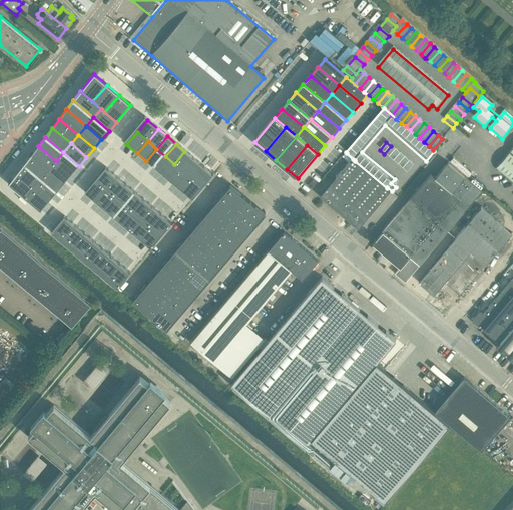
[(56,161),(38,146),(31,155),(48,170),(56,161)]
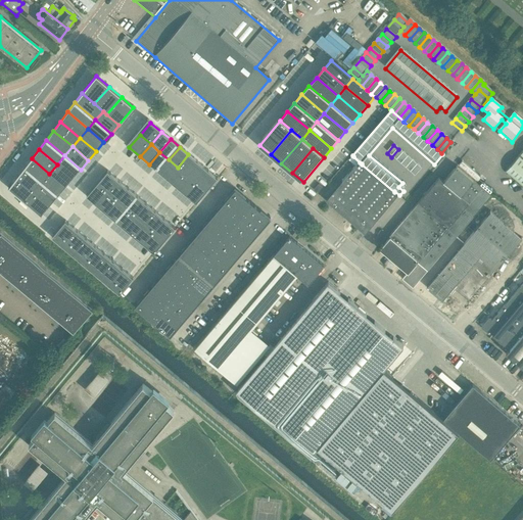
[(398,149),(391,157),(396,161),(402,153),(398,149)]
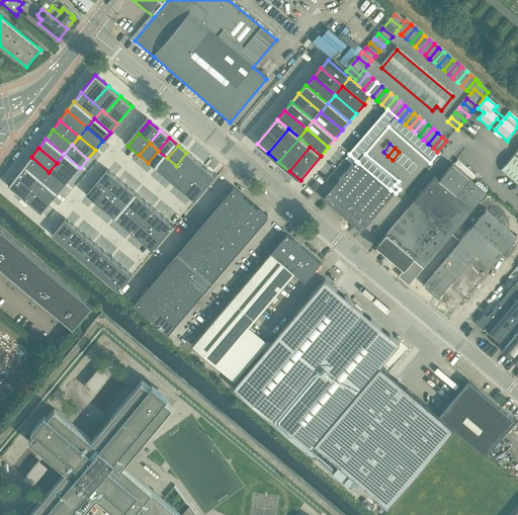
[(157,170),(167,158),(158,151),(148,163),(157,170)]
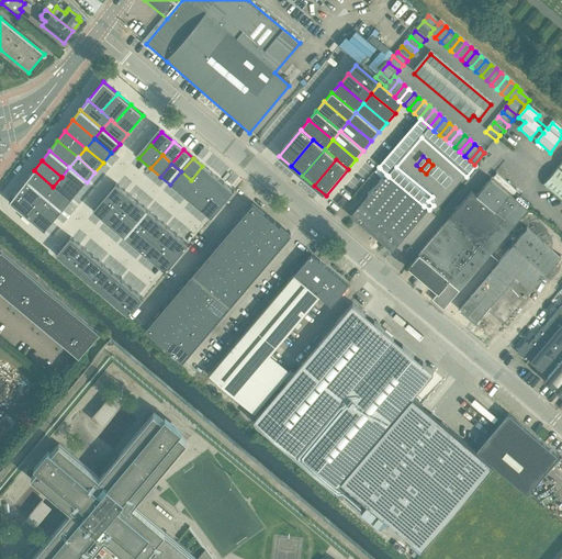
[(561,164),(542,188),(561,204),(561,164)]
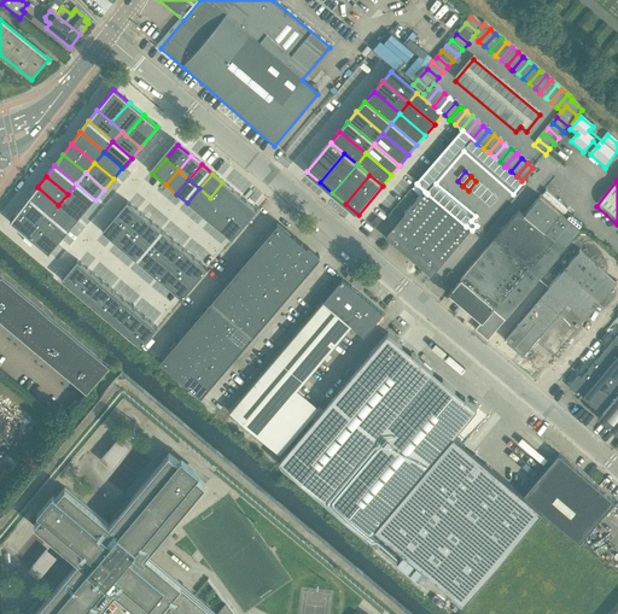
[(476,181),(468,191),(473,196),(482,186),(476,181)]
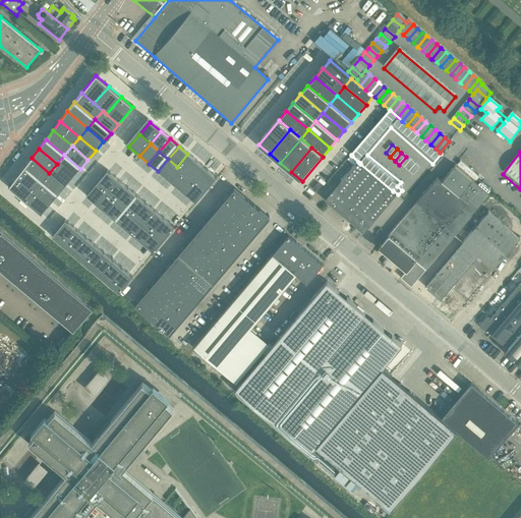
[(186,174),(196,162),(187,154),(177,167),(186,174)]
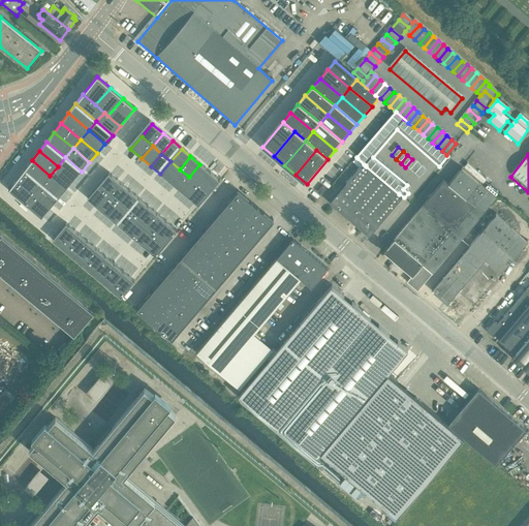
[(82,172),(65,157),(58,166),(73,180),(82,172)]
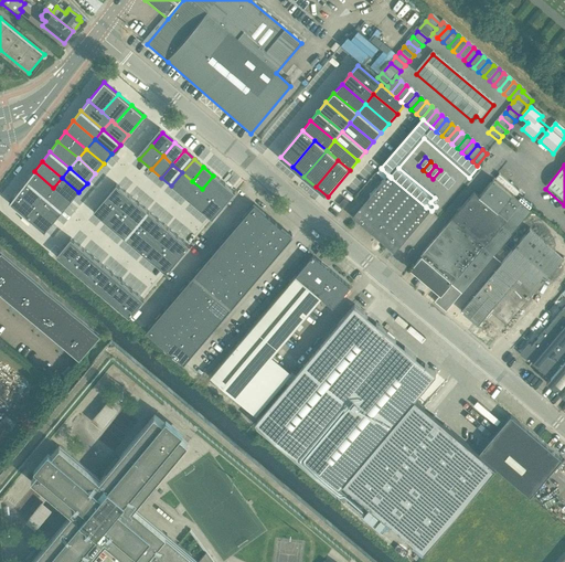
[(440,170),(433,179),(438,183),(445,175),(440,170)]
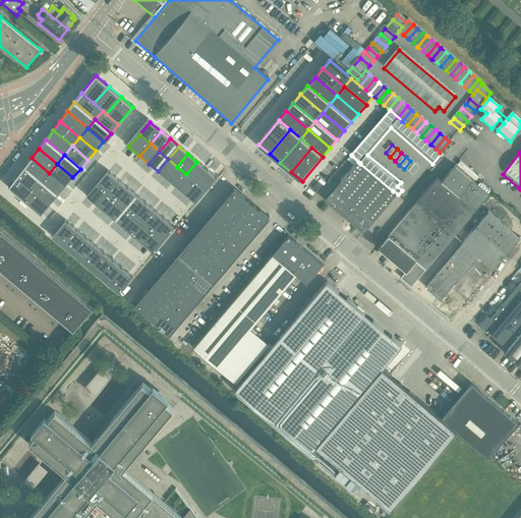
[(49,173),(32,158),(24,167),(42,181),(49,173)]
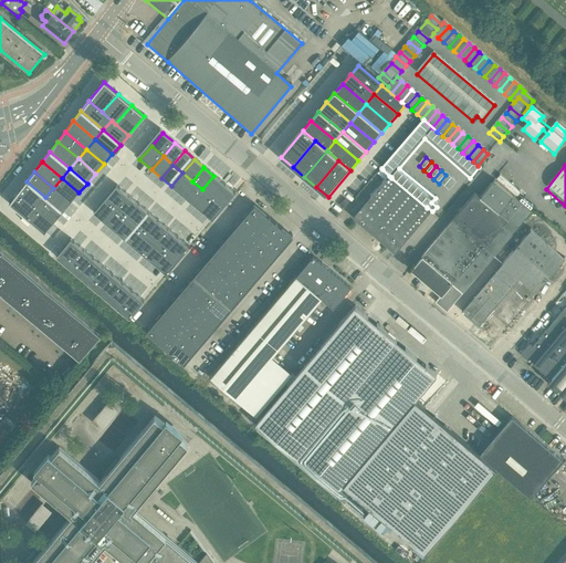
[(181,195),(192,181),(182,173),(171,186),(181,195)]
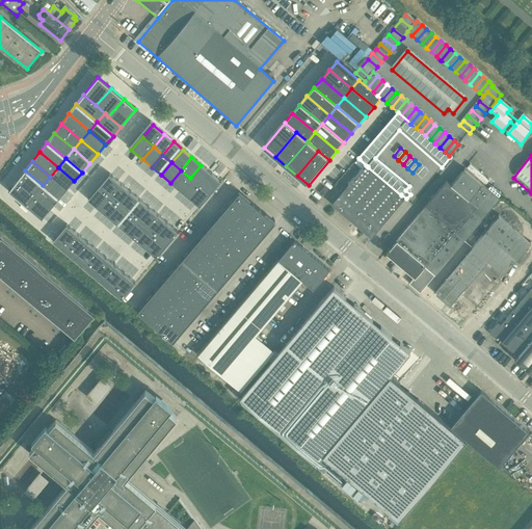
[(419,164),(413,173),(417,177),(424,168),(419,164)]
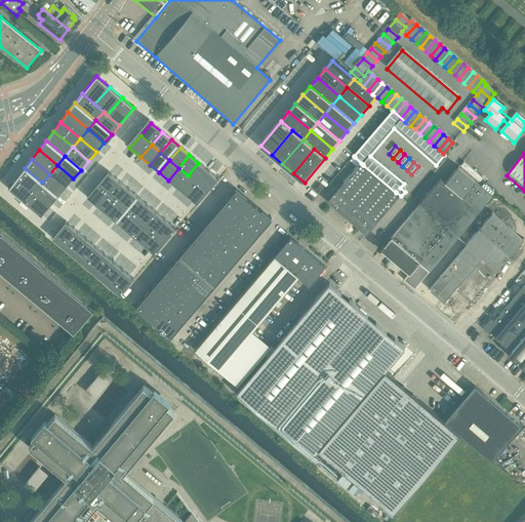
[(196,184),(207,170),(198,163),(188,175),(196,184)]
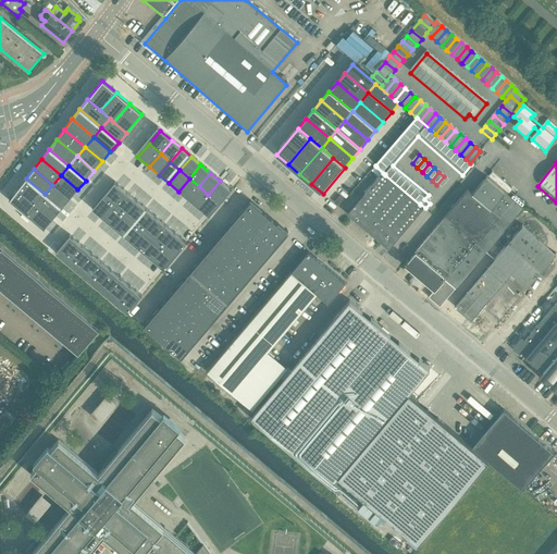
[(358,204),(347,216),(388,251),(398,238),(423,210),(382,174),(358,204)]
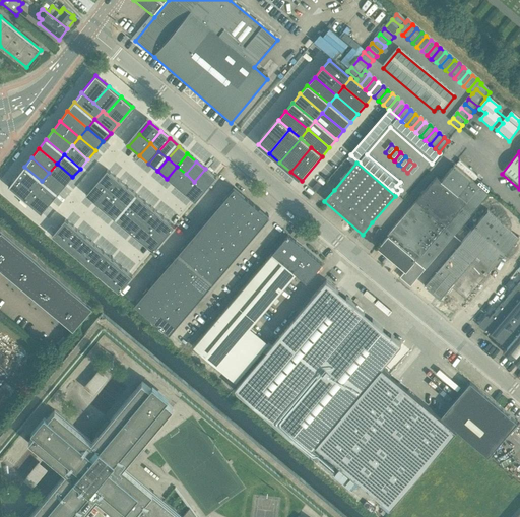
[(72,177),(57,164),(49,173),(65,186),(72,177)]
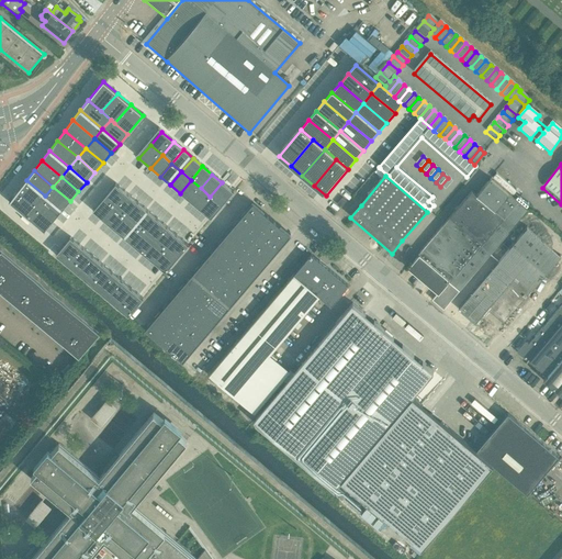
[(448,178),(440,187),(446,191),(452,182),(448,178)]
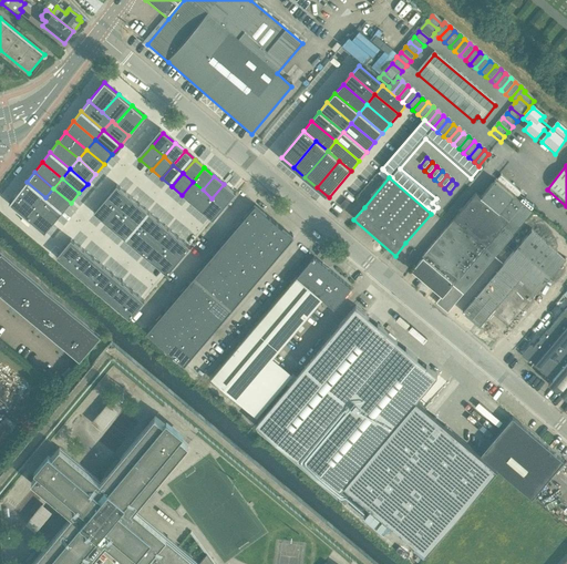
[(45,197),(27,182),(19,192),(37,207),(45,197)]
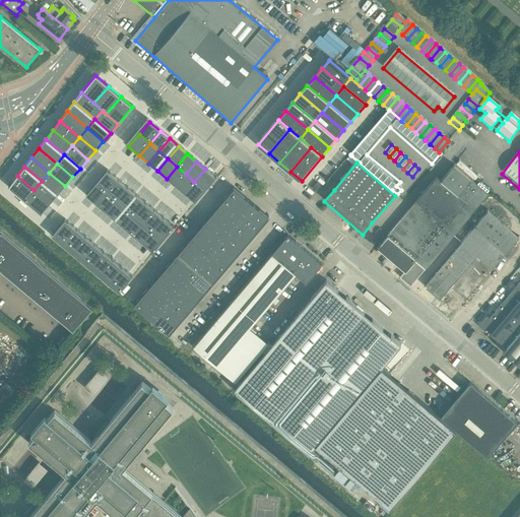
[(175,186),(186,174),(177,167),(167,179),(175,186)]
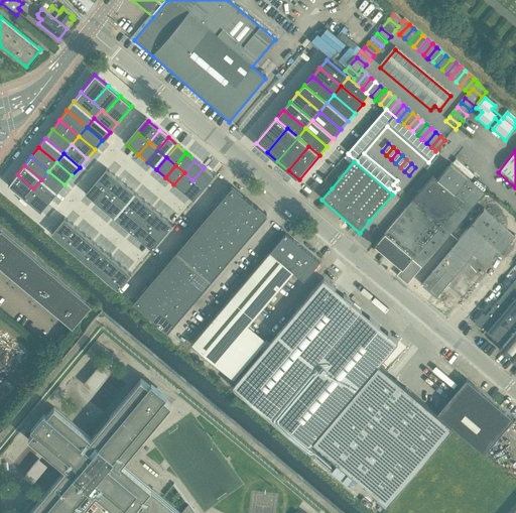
[(384,237),(375,248),(401,271),(396,277),(406,286),(421,268),(467,215),(484,195),(450,165),(437,181),(432,177),(413,201),(383,236),(384,237)]
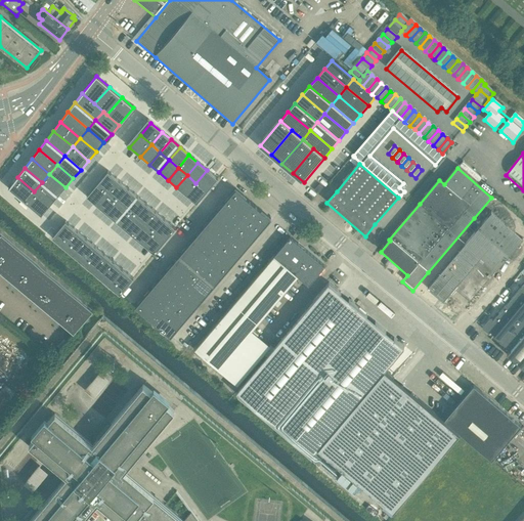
[(218,180),(207,170),(195,183),(207,192),(218,180)]
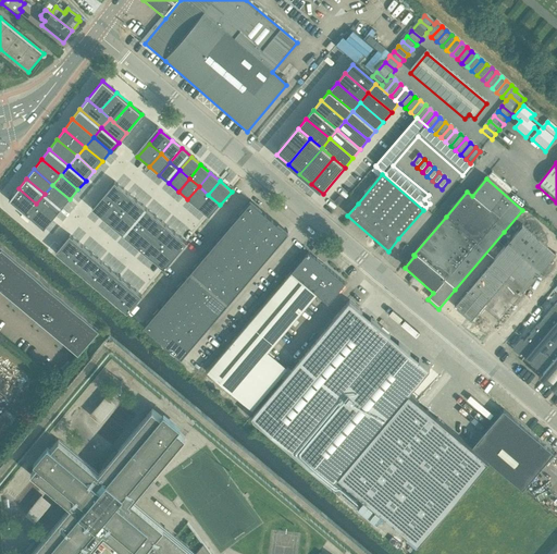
[(115,207),(126,194),(114,183),(103,196),(115,207)]
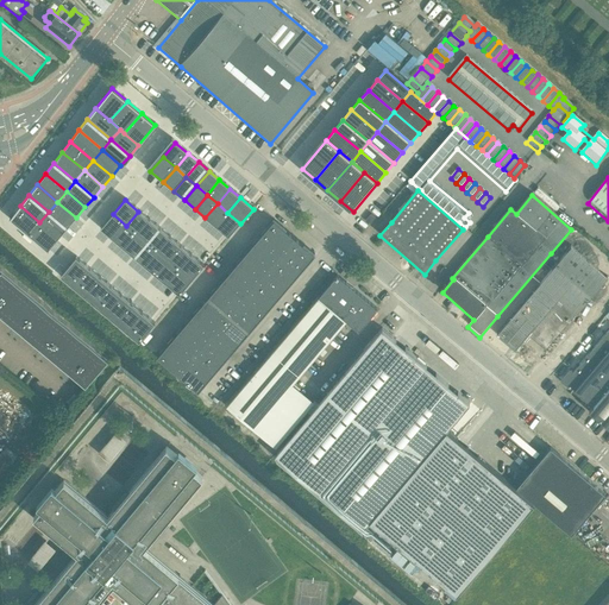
[(76,218),(57,202),(49,212),(67,228),(76,218)]
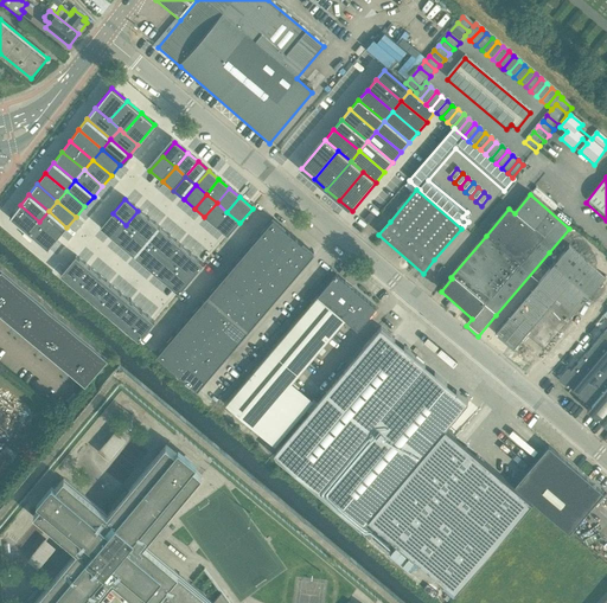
[(215,226),(227,212),(217,203),(204,217),(215,226)]
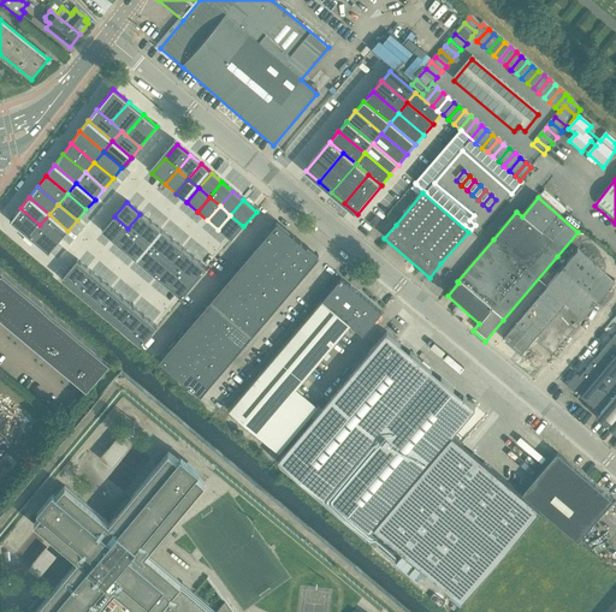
[(40,225),(21,208),(11,221),(29,238),(40,225)]
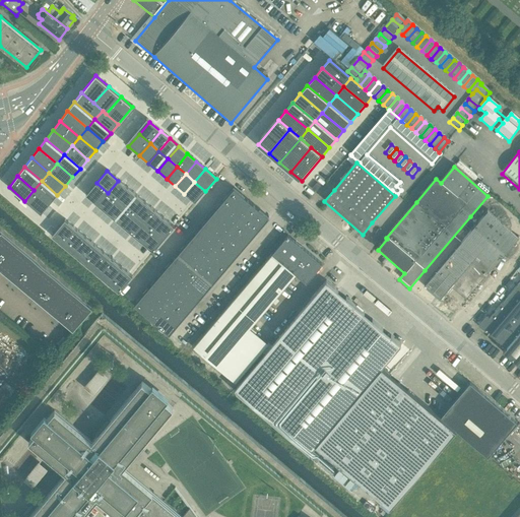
[(57,195),(42,181),(34,190),(50,203),(57,195)]
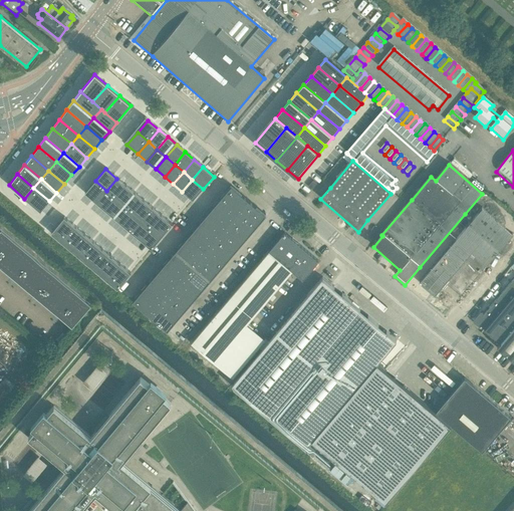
[(115,198),(125,186),(116,179),(106,191),(115,198)]
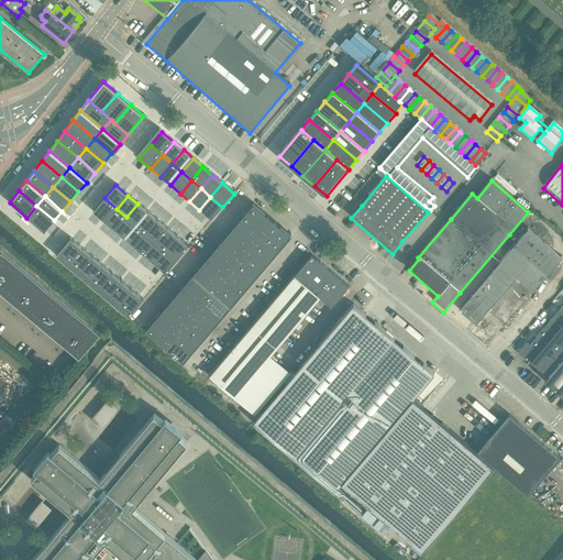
[(211,220),(222,207),(210,197),(199,210),(211,220)]
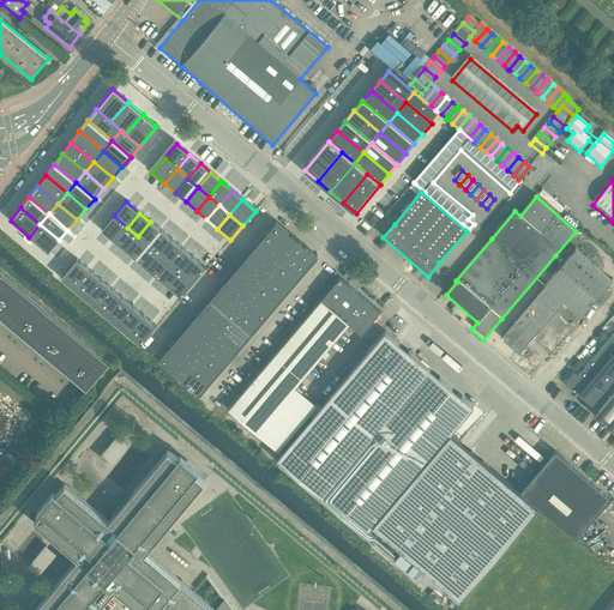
[(115,242),(127,228),(114,216),(102,230),(115,242)]
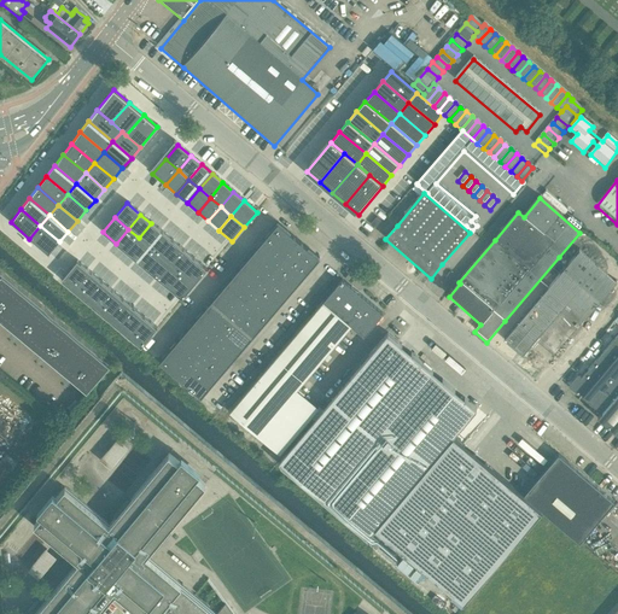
[(377,220),(371,227),(374,231),(380,223),(377,220)]
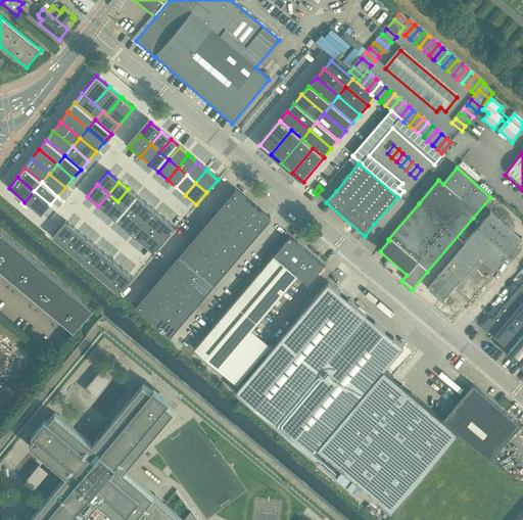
[(127,209),(137,197),(128,189),(117,201),(127,209)]
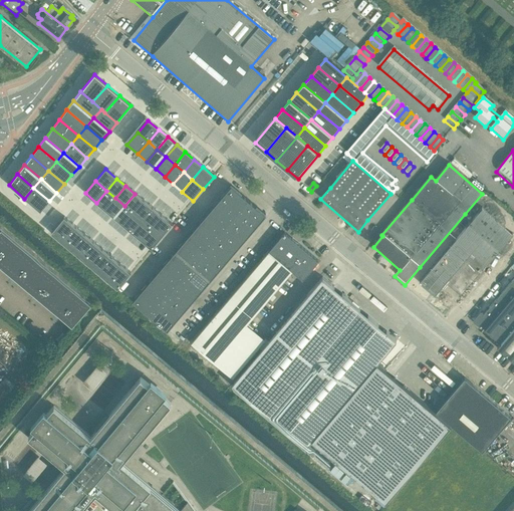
[(249,202),(231,187),(219,202),(236,216),(249,202)]
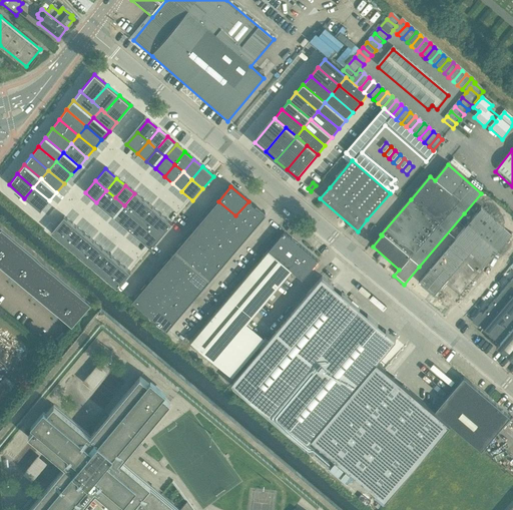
[(49,200),(33,187),(24,198),(40,211),(49,200)]
